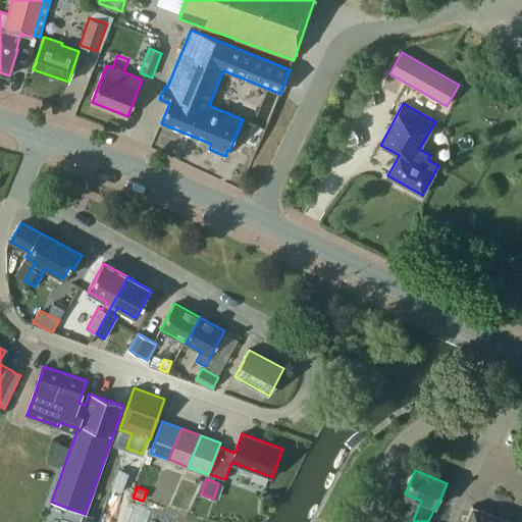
[(146,521),(150,512),(132,505),(124,521),(146,521)]
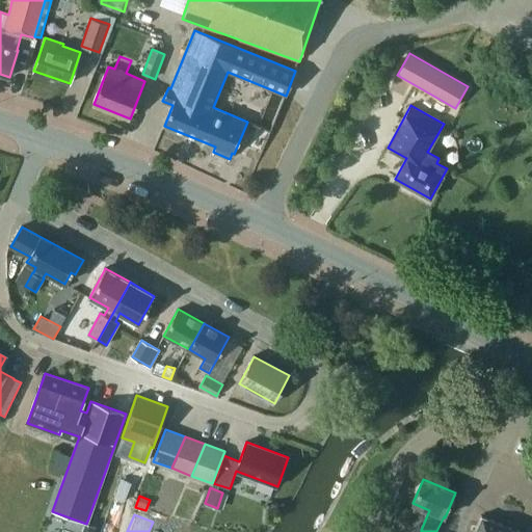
[(522,531),(482,515),(474,531),(522,531)]
